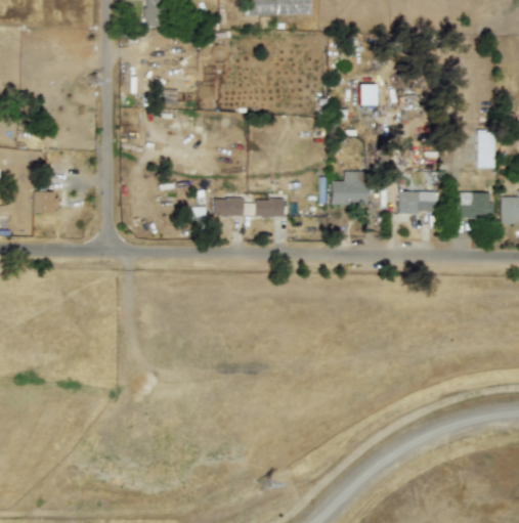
[(145,0),(145,24),(165,24),(165,0),(145,0)]
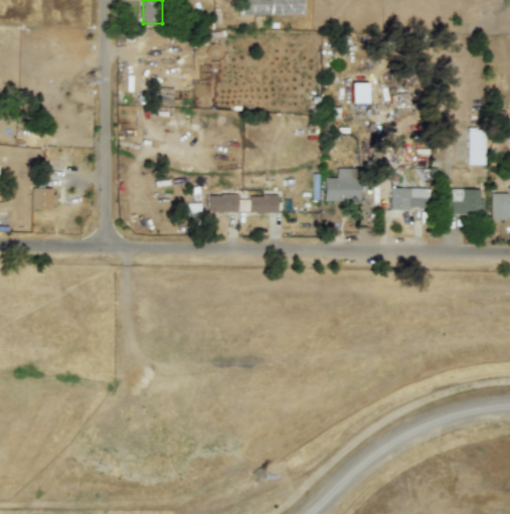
[(370,102),(370,81),(354,81),(354,102),(370,102)]
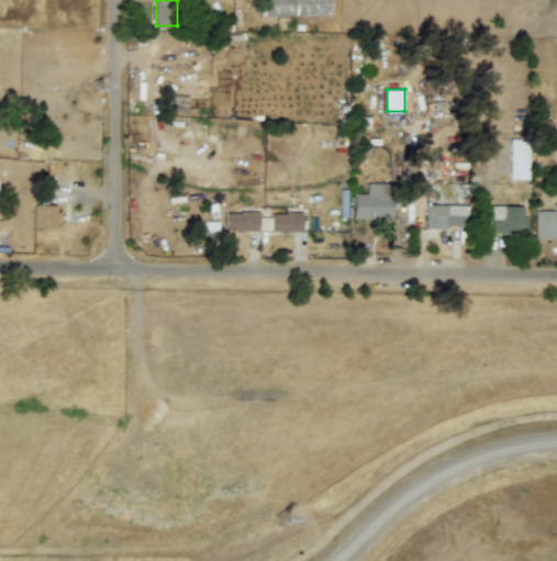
[(190,110),(191,94),(173,93),(171,109),(190,110)]
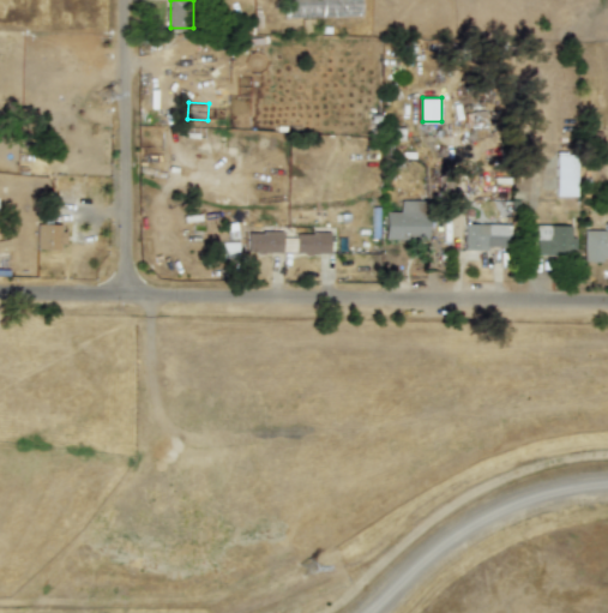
[(559,193),(581,194),(582,154),(560,152),(559,193)]
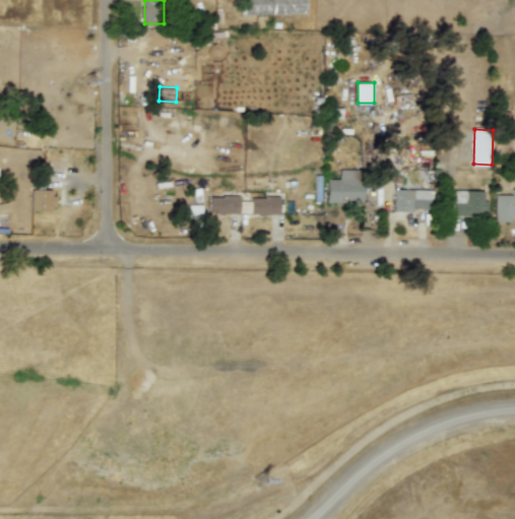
[(329,200),(366,201),(367,169),(342,168),(342,178),(329,178),(329,200)]
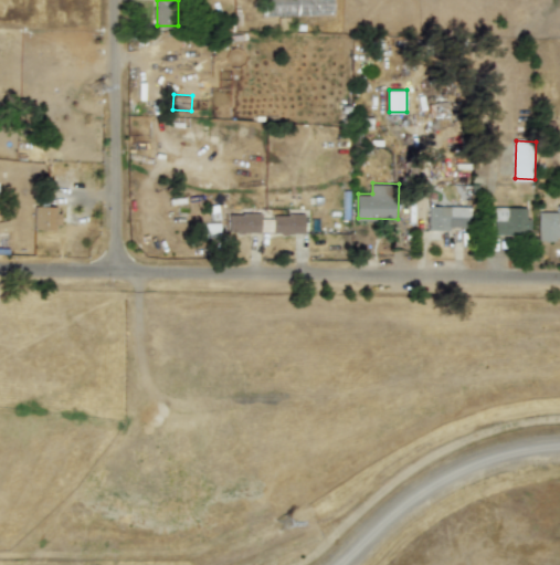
[(35,228),(61,228),(61,205),(37,205),(35,228)]
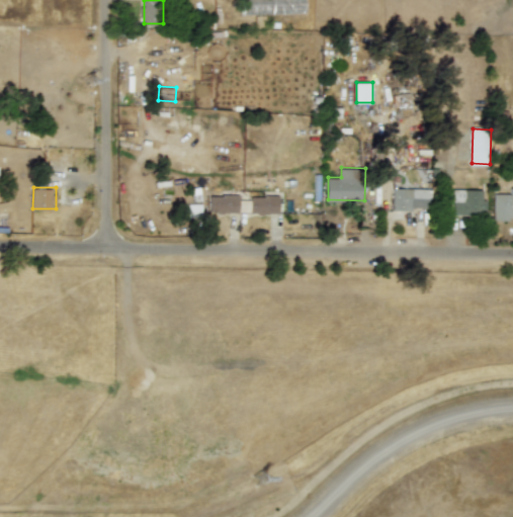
[(395,207),(428,208),(428,187),(396,187),(395,207)]
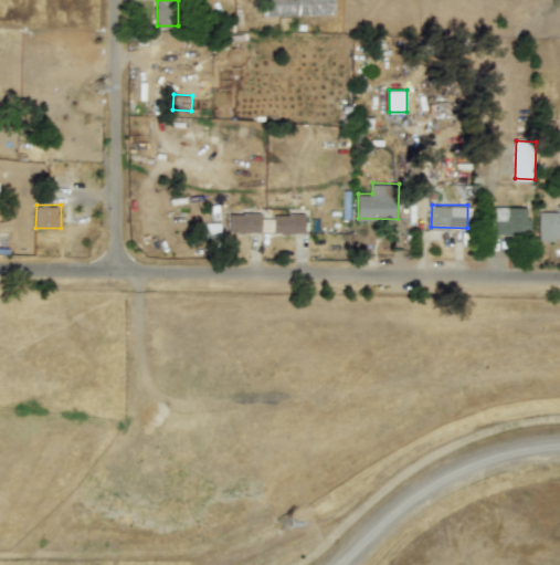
[(497,232),(531,232),(530,206),(497,206),(497,232)]
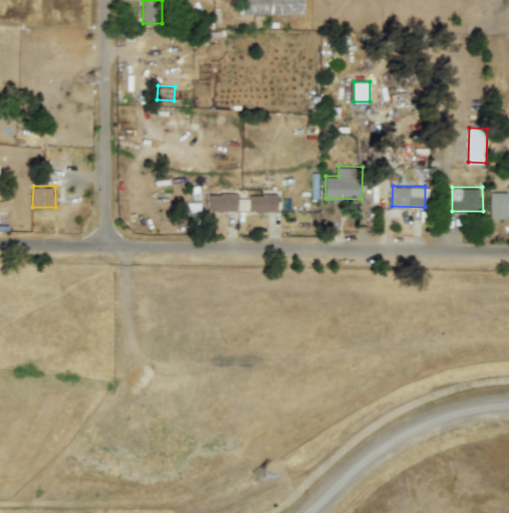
[(508,191),(492,191),(492,217),(507,218),(507,214),(508,214),(508,191)]
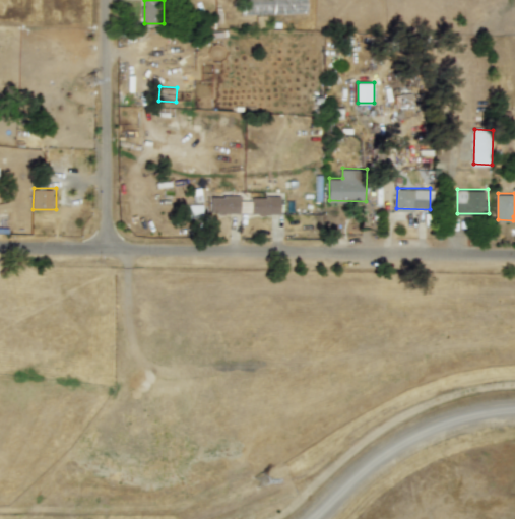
[(282,196),(243,196),(243,194),(212,194),(212,212),(282,212),(282,196)]
